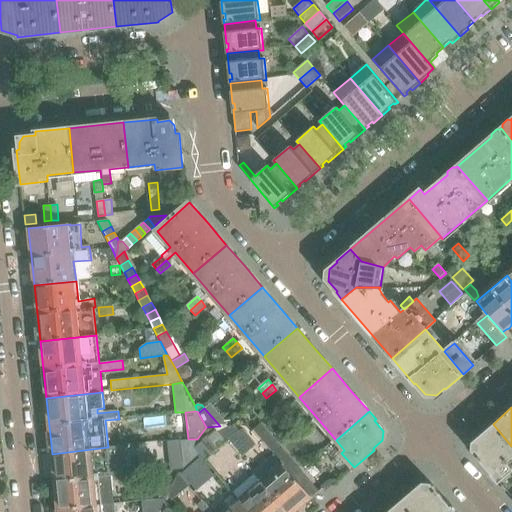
[(298,435),(308,426),(304,421),(294,430),(298,435)]
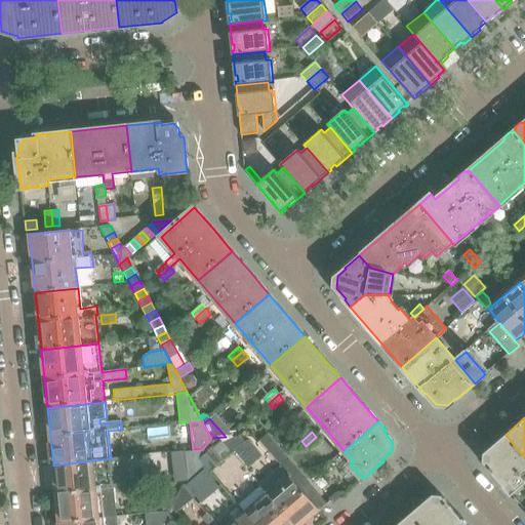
[(273,441),(268,435),(260,441),(266,447),(273,441)]
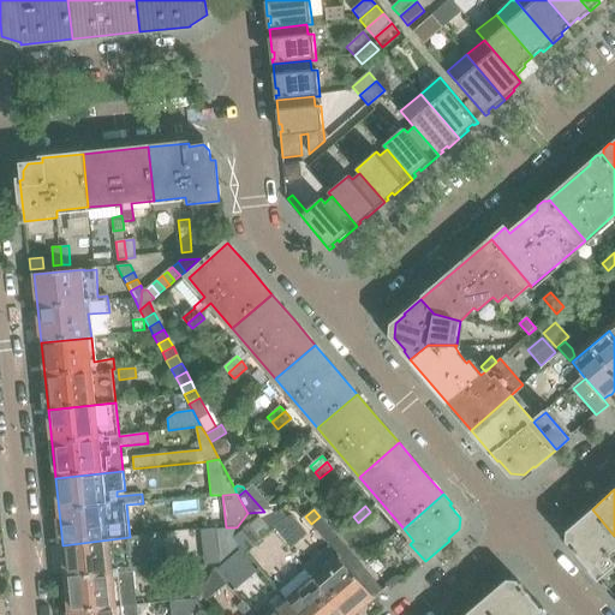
[(608,555),(614,549),(614,536),(592,509),(567,531),(567,542),(599,580),(614,565),(614,562),(608,555)]
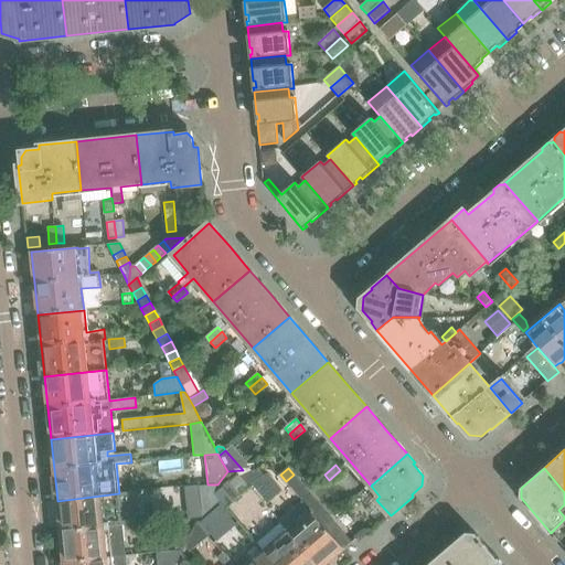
[(334,484),(344,476),(340,470),(329,480),(333,486),(334,484)]
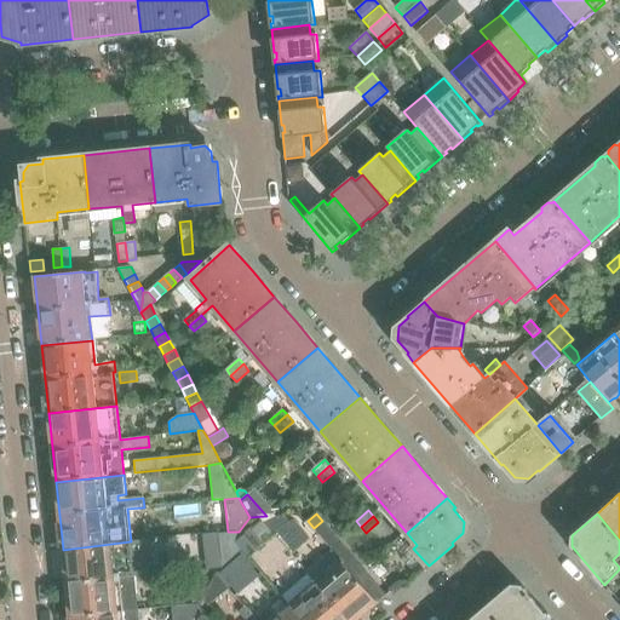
[(309,539),(292,520),(277,533),(293,552),(309,539)]
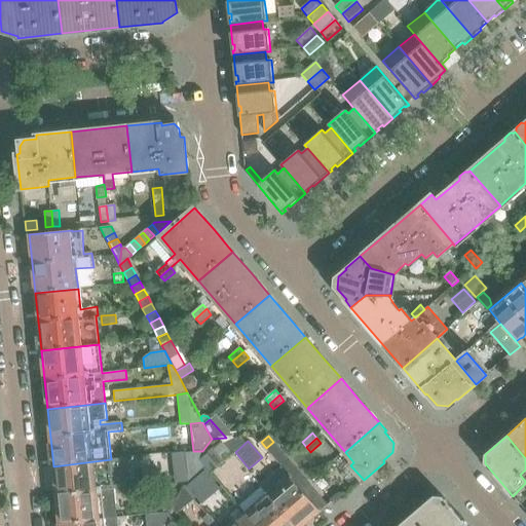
[(278,448),(273,442),(266,448),(271,454),(278,448)]
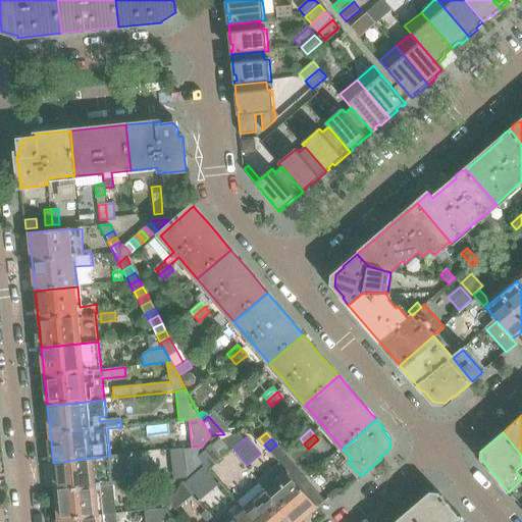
[(264,449),(257,440),(253,444),(260,452),(264,449)]
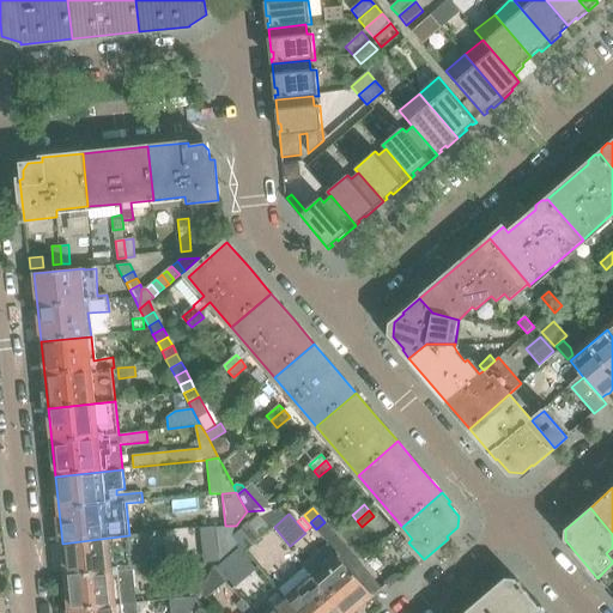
[(357,521),(343,533),(346,538),(351,534),(356,541),(368,530),(363,526),(362,527),(357,521)]
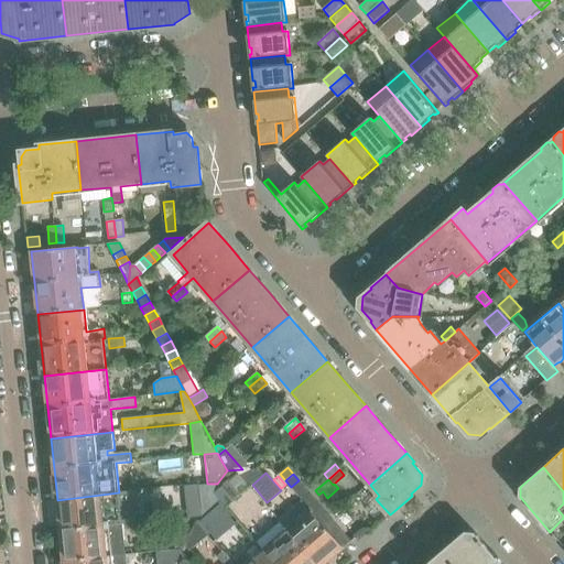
[(305,487),(299,480),(291,487),(297,494),(305,487)]
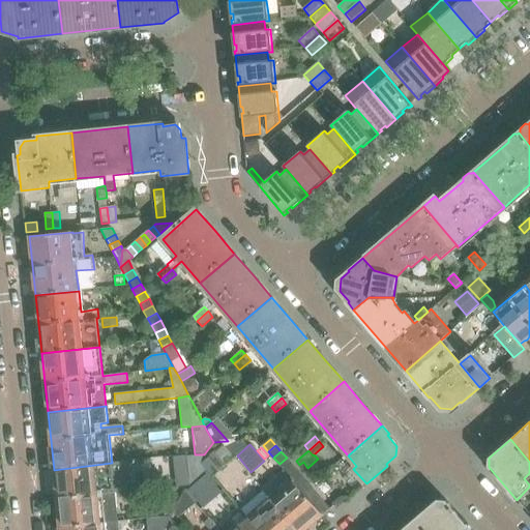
[(285,471),(292,465),(287,458),(280,464),(285,471)]
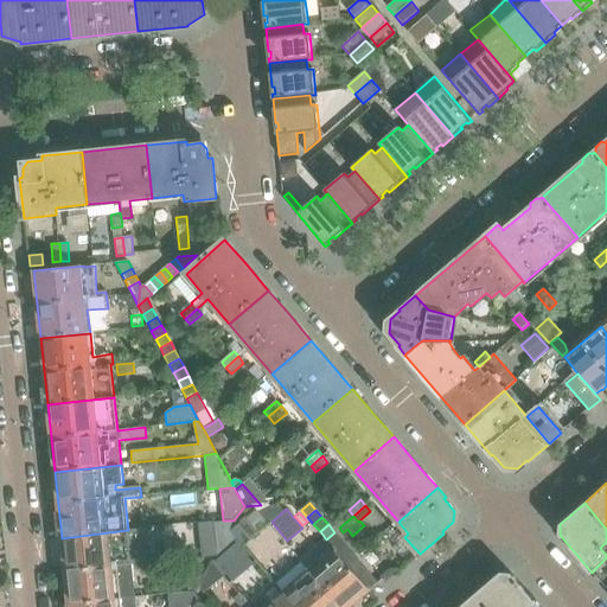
[(117,600),(112,547),(123,545),(129,540),(128,530),(62,538),(68,604),(117,600)]
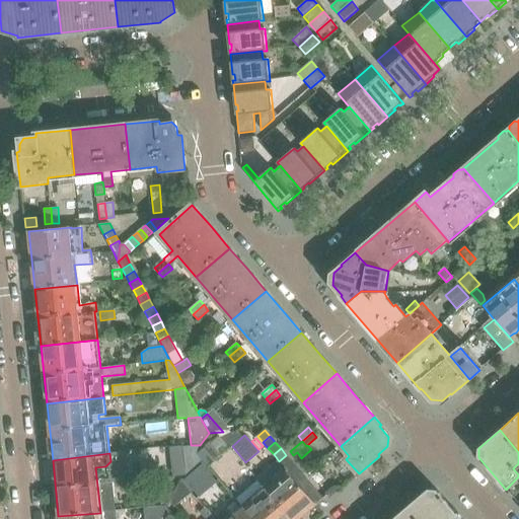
[(291,461),(286,455),(279,461),(284,467),(291,461)]
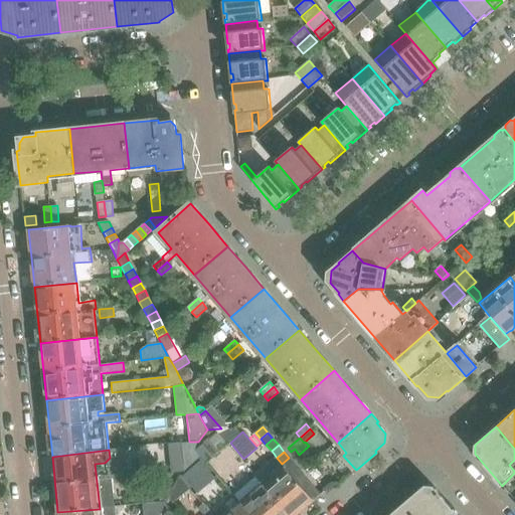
[(295,464),(289,458),(282,464),(285,467),(287,470),(295,464)]
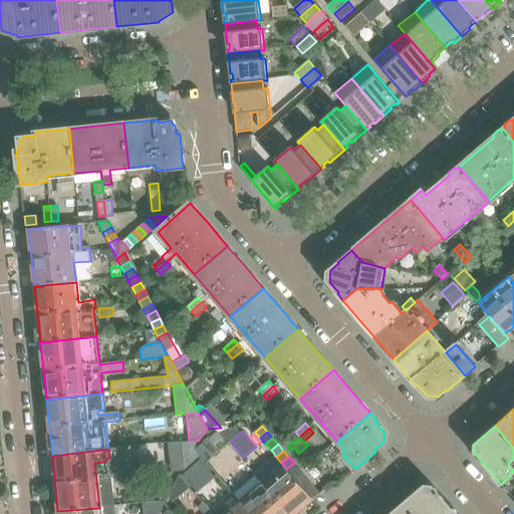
[(299,469),(294,463),(286,469),(292,475),(299,469)]
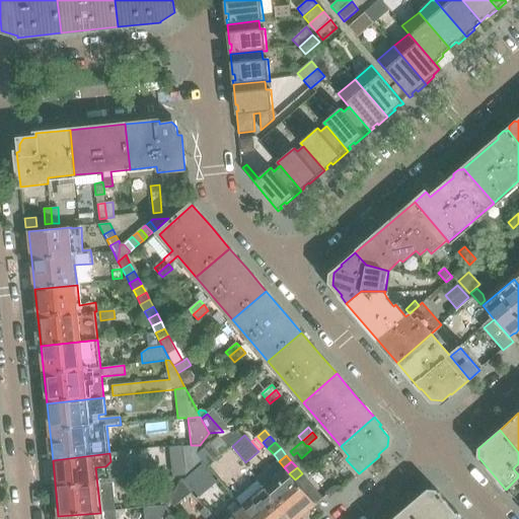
[(324,478),(314,468),(308,473),(317,485),(324,478)]
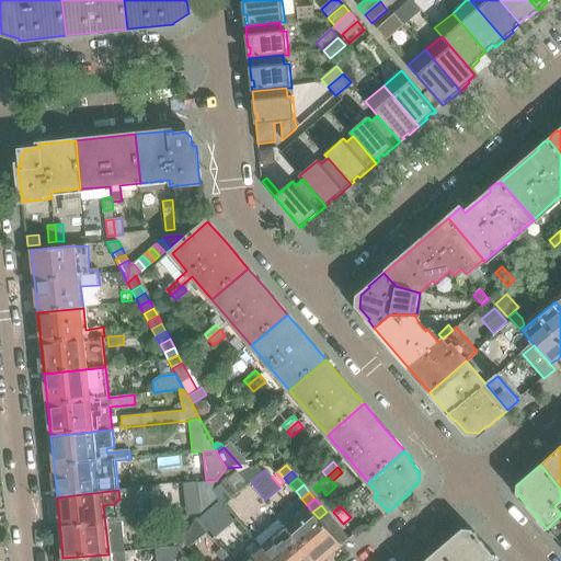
[(330,556),(342,546),(336,539),(330,531),(324,525),(319,518),(312,512),(310,508),(263,550),(272,560),(320,560),(329,553),(330,556)]
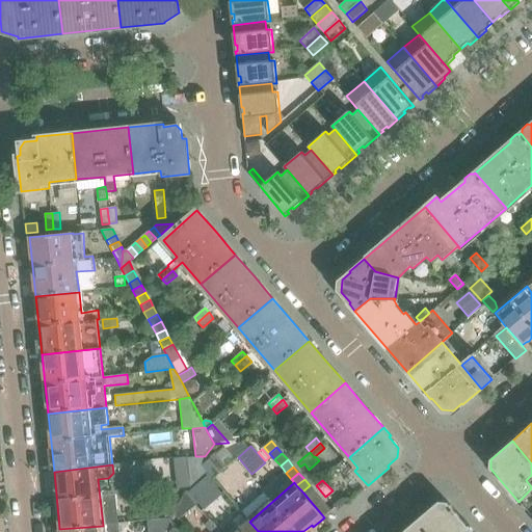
[(313,489),(310,485),(302,491),(308,498),(315,491),(313,489)]
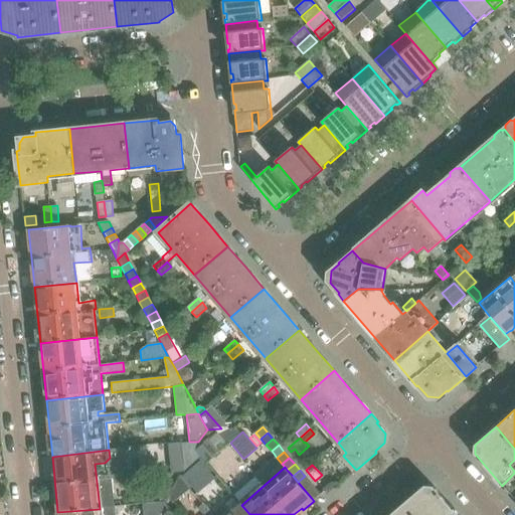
[(310,482),(305,476),(298,482),(303,488),(310,482)]
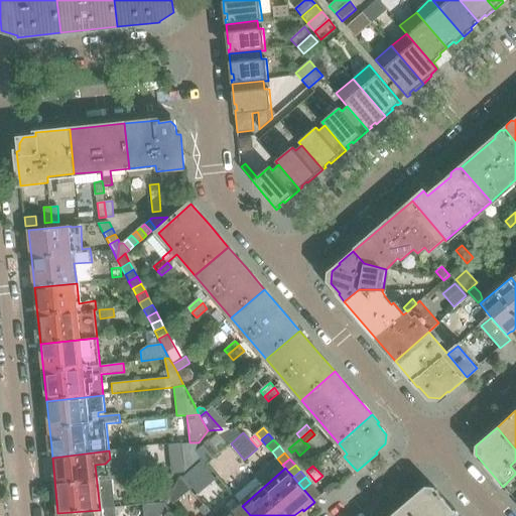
[(170,508),(190,490),(179,478),(167,504),(170,508)]
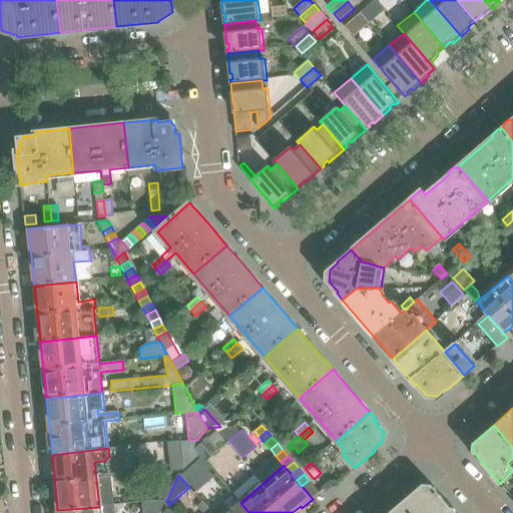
[(202,486),(195,478),(188,484),(195,492),(202,486)]
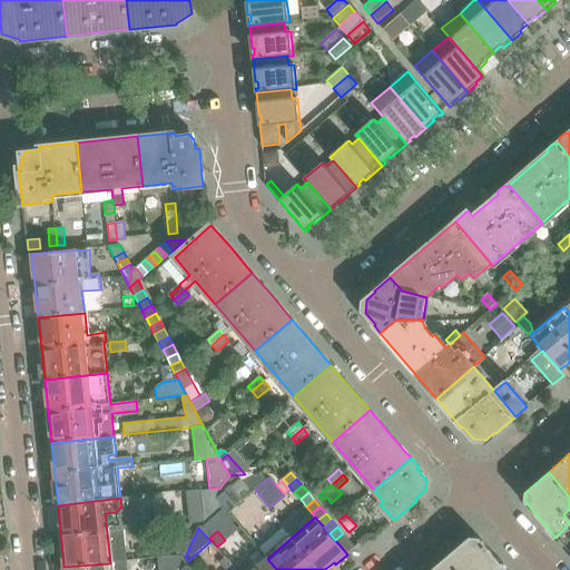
[(350,540),(343,533),(335,540),(342,548),(350,540)]
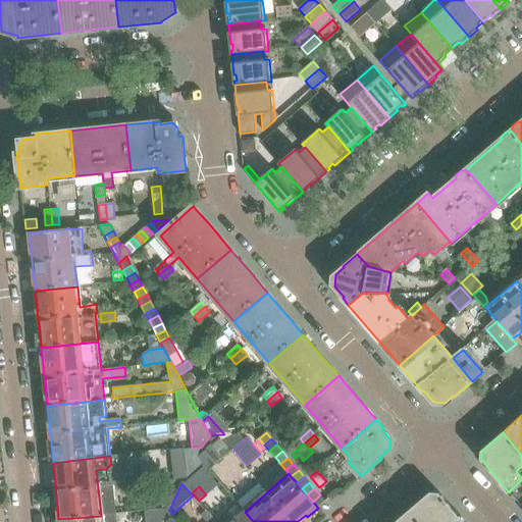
[(464,521),(439,492),(430,491),(406,513),(414,521),(464,521)]
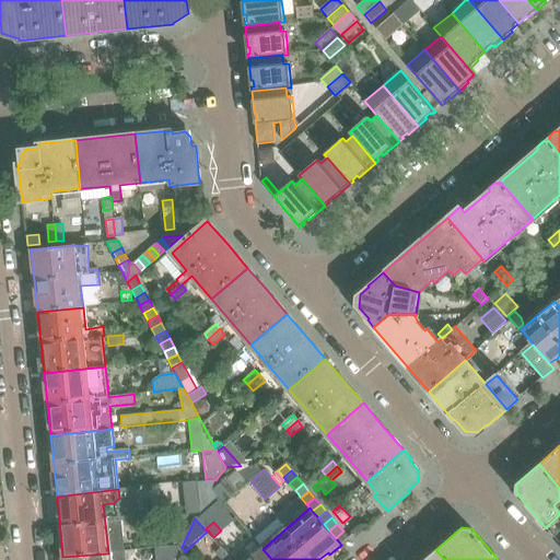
[(341,545),(349,538),(343,531),(336,538),(341,545)]
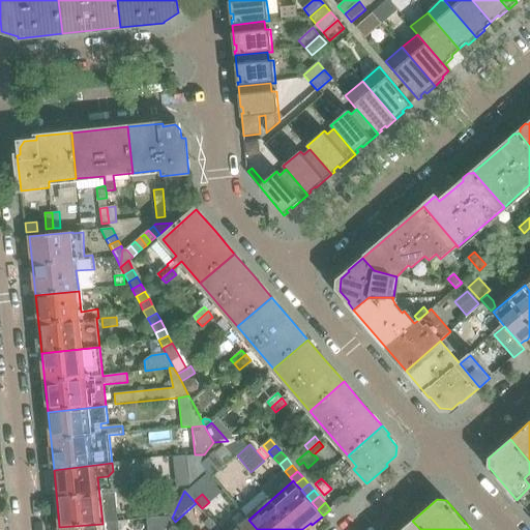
[(224,519),(211,503),(204,509),(216,525),(224,519)]
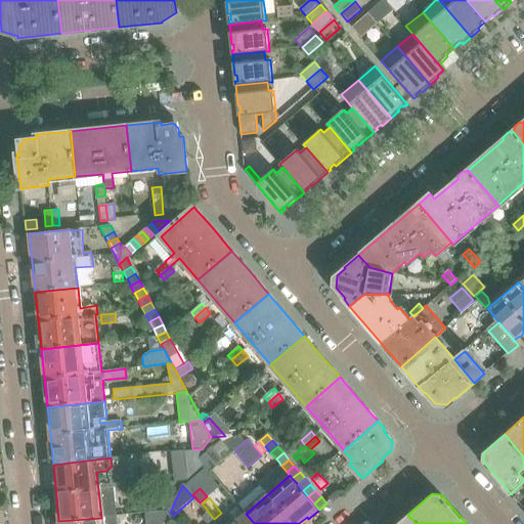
[(216,523),(207,513),(202,518),(207,523),(216,523)]
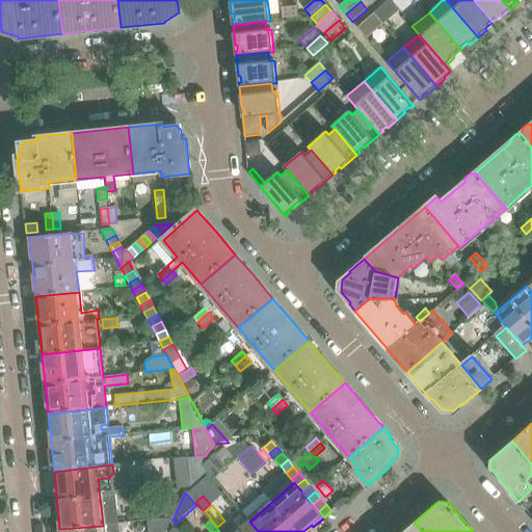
[(258,531),(249,522),(236,531),(258,531)]
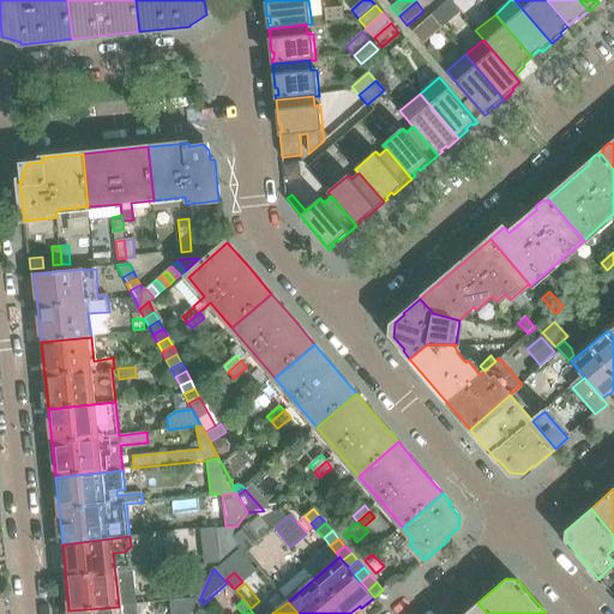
[(487,613),(477,603),(464,613),(487,613)]
